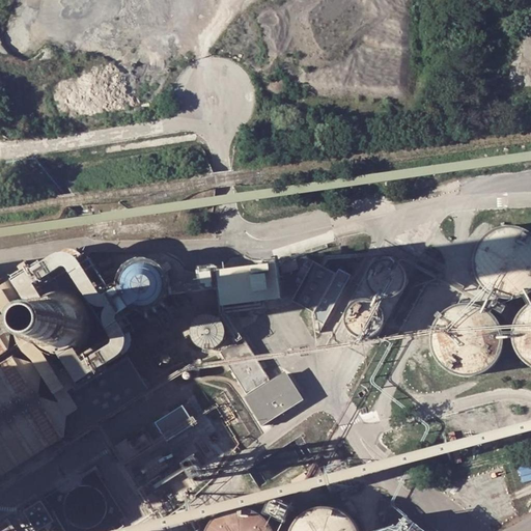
[(476,247),(474,252),(473,258),(472,263),(473,270),(474,275),(476,280),(479,284),(482,289),(486,292),(492,296),(497,298),(502,299),(508,300),(513,300),(519,298),(524,296),(529,292),(530,290),(530,234),(529,234),(525,231),(520,229),(513,227),(508,227),(503,227),(497,229),(492,231),(487,234),(483,238),(479,242),(476,247)]
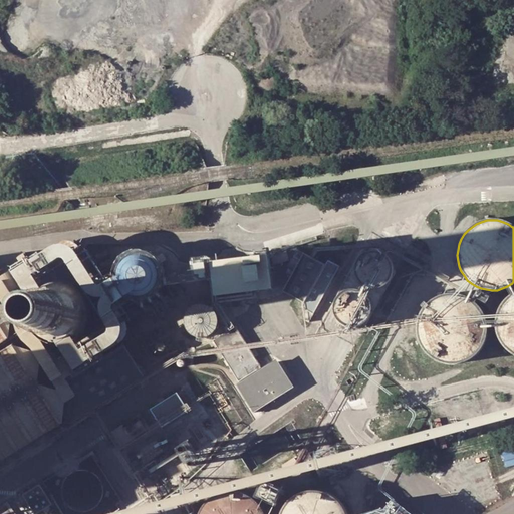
[(386,253),(381,251),(377,250),(374,250),(370,250),(366,251),(363,253),(360,256),(357,259),(356,263),(355,267),(355,271),(356,275),(358,278),(361,281),(362,283),(366,285),(370,286),(373,287),(377,287),(381,285),(386,284),(389,281),(391,278),(393,274),(394,270),(393,266),(393,262),(391,259),(389,256),(386,253)]
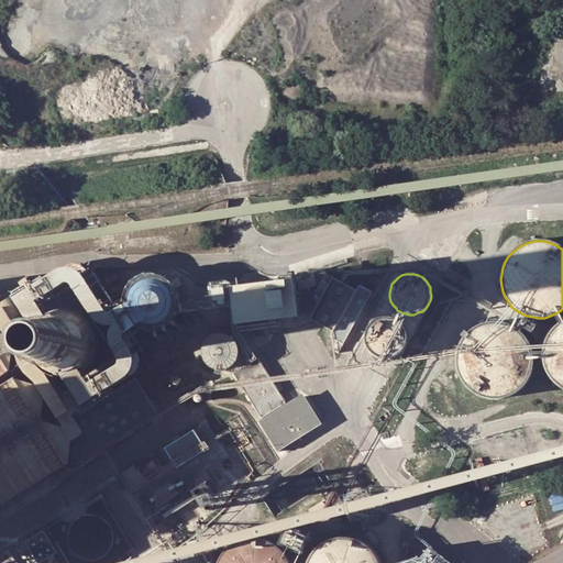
[(330,276),(312,320),(335,330),(333,337),(348,343),(370,288),(359,284),(357,287),(330,276)]
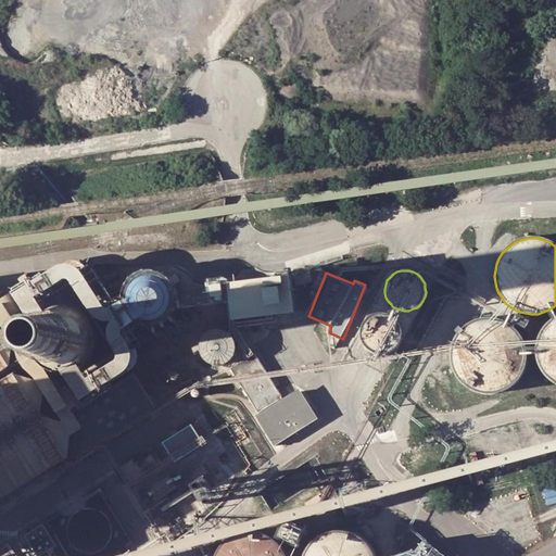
[(292,317),(289,278),(226,283),(229,323),(292,317)]
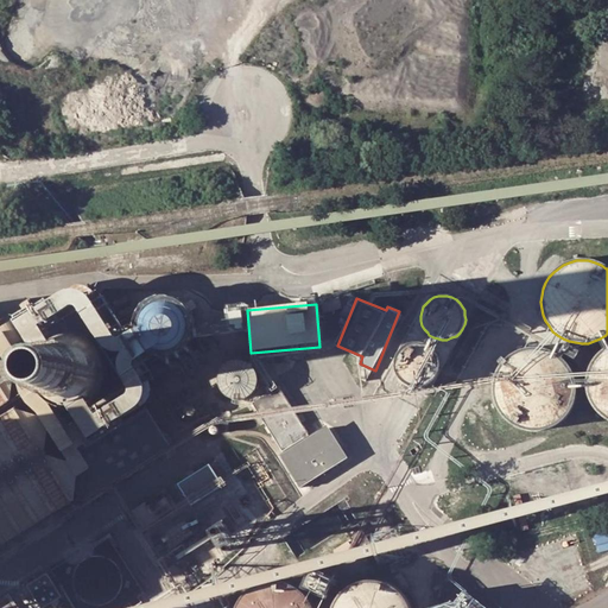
[(230,330),(244,327),(240,314),(227,317),(230,330)]
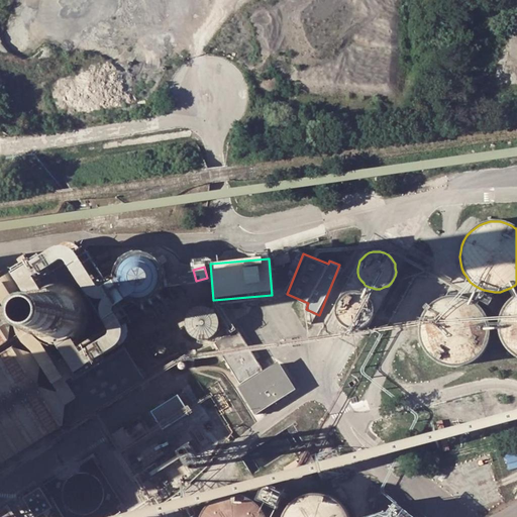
[(56,289),(47,294),(42,301),(39,309),(39,318),(41,327),(47,334),(55,339),(64,341),(73,340),(82,337),(88,330),(92,322),(94,314),(92,305),(88,297),(81,291),(73,288),(64,287),(56,289)]
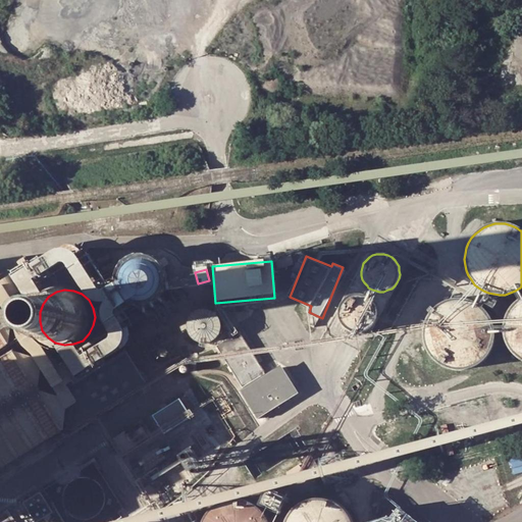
[(360,294),(357,294),(353,295),(350,296),(346,298),(343,301),(341,304),(340,308),(338,312),(340,316),(341,319),(343,323),(345,326),(348,328),(351,329),(355,331),(358,331),(362,330),(366,329),(370,327),(372,324),(375,321),(376,317),(377,313),(376,309),(375,306),(374,302),(371,299),(368,297),(364,295),(360,294)]
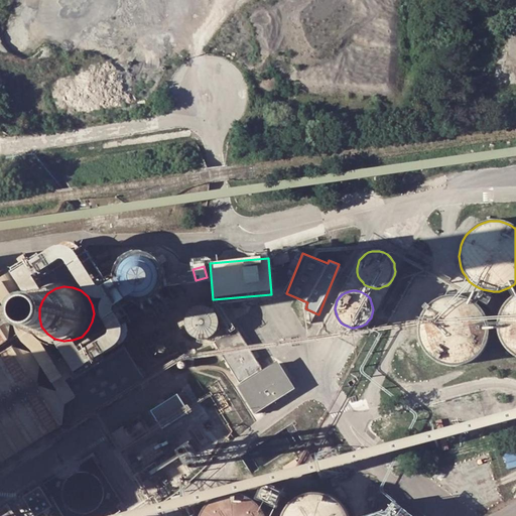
[(459,294),(453,293),(447,293),(441,295),(436,297),(431,299),(427,303),(423,307),(420,311),(418,316),(417,323),(416,328),(416,333),(417,339),(419,344),(422,349),(425,353),(429,357),(434,360),(439,362),(444,364),(450,364),(456,364),(462,363),(467,361),(471,358),(476,355),(479,350),(482,346),(484,341),(486,336),(486,330),(486,325),(485,319),(483,313),(481,309),(477,304),(473,301),(469,298),(464,295),(459,294)]
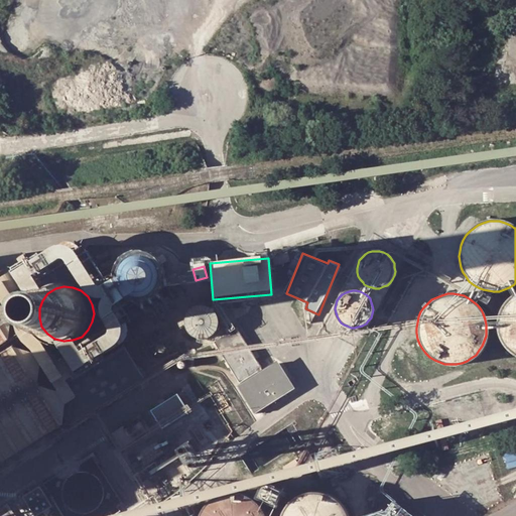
[(515,294),(513,296),(508,299),(504,303),(501,308),(499,312),(497,317),(496,324),(496,329),(497,335),(499,340),(501,345),(504,349),(508,353),(512,356),(515,358),(515,294)]
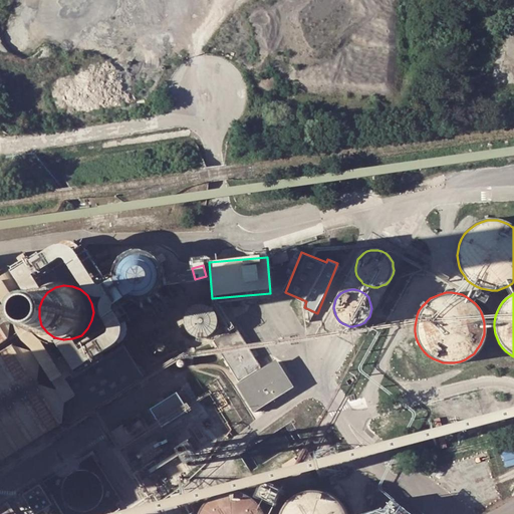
[(186,306),(188,336),(216,334),(215,304),(186,306)]
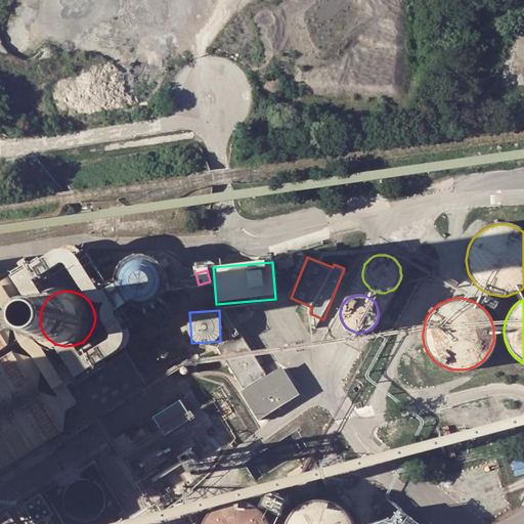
[(0,331),(0,350),(9,345),(0,331)]
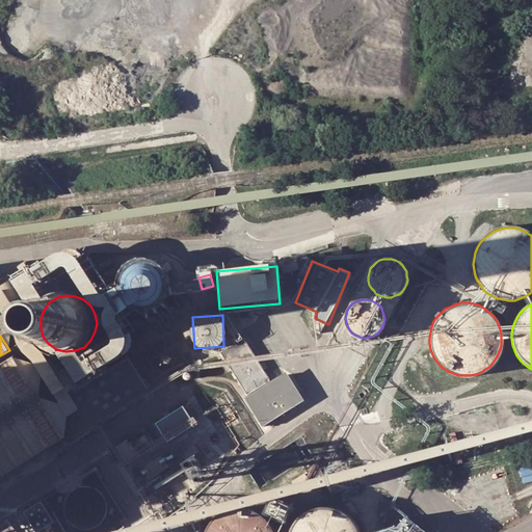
[(10,356),(0,363),(0,478),(63,437),(10,356)]
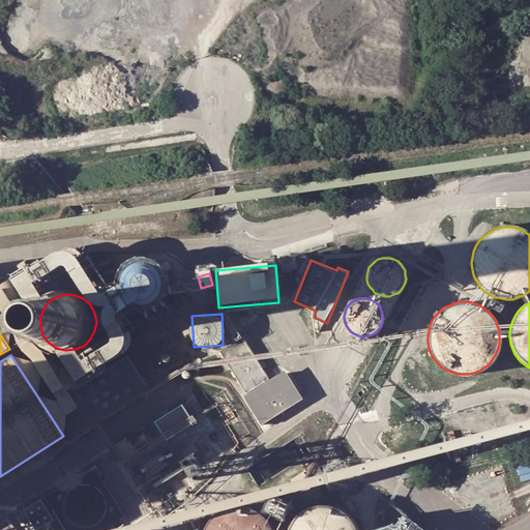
[(127,358),(52,408),(72,440),(149,391),(127,358)]
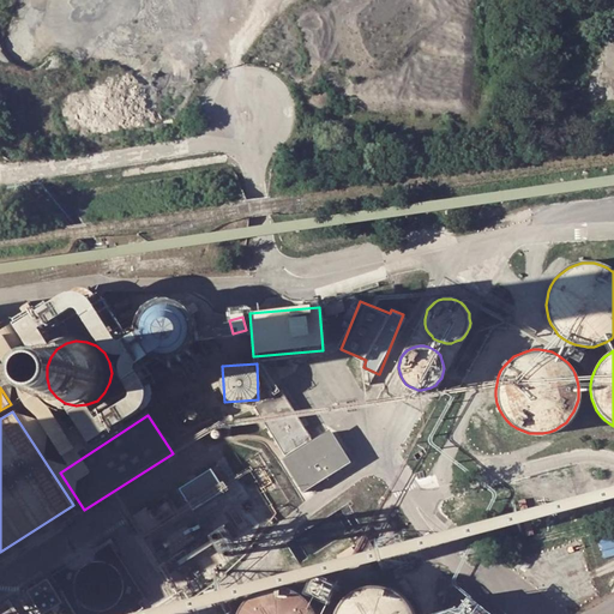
[(301,489),(351,464),(333,429),(283,455),(301,489)]
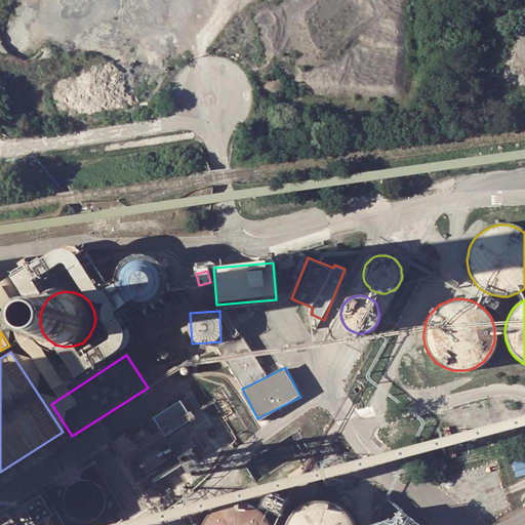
[(155,417),(165,433),(192,415),(180,399),(155,417)]
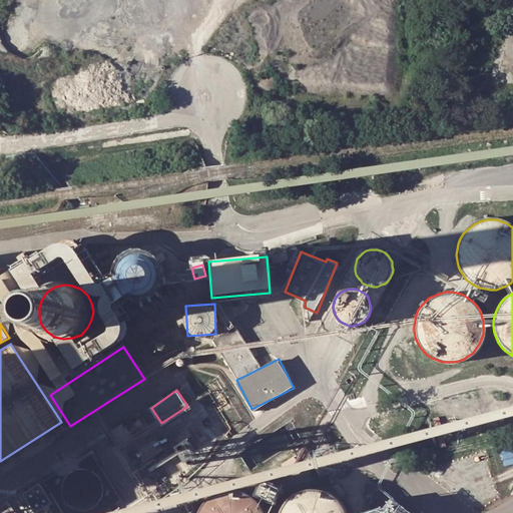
[(402,445),(417,443),(415,433),(401,435),(402,445)]
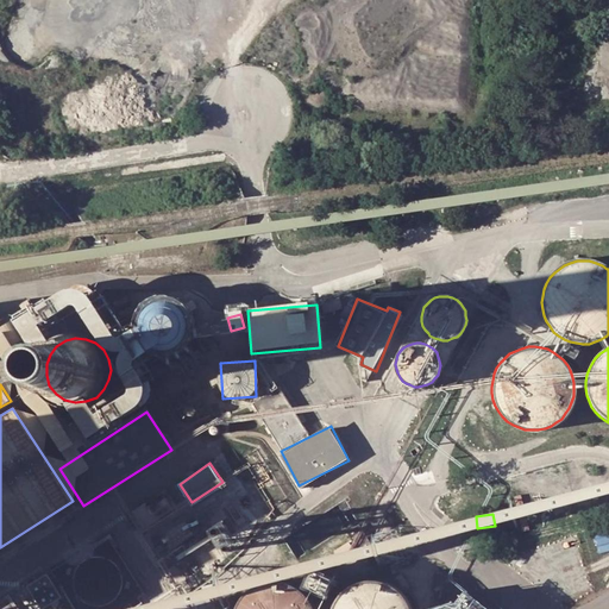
[(0,608),(37,608),(38,608),(37,607),(61,597),(49,569),(10,600),(0,600),(0,608)]
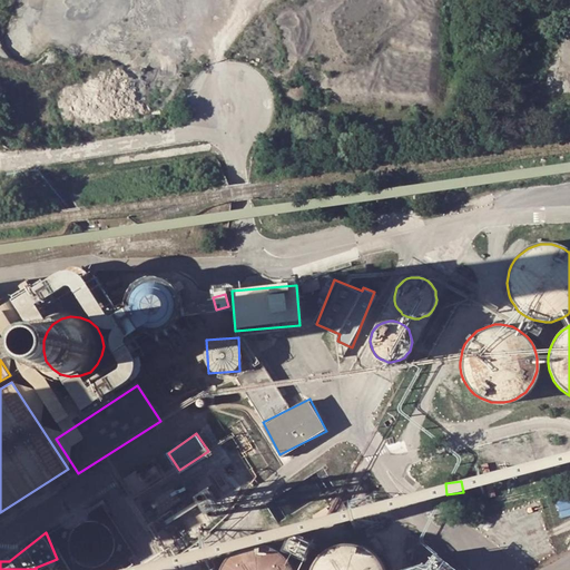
[(293,569),(293,567),(290,561),(286,557),(282,552),(277,549),(272,546),(266,543),(259,542),(254,542),(247,543),(242,544),(236,548),(231,551),(226,556),(223,560),(219,566),(217,569),(293,569)]
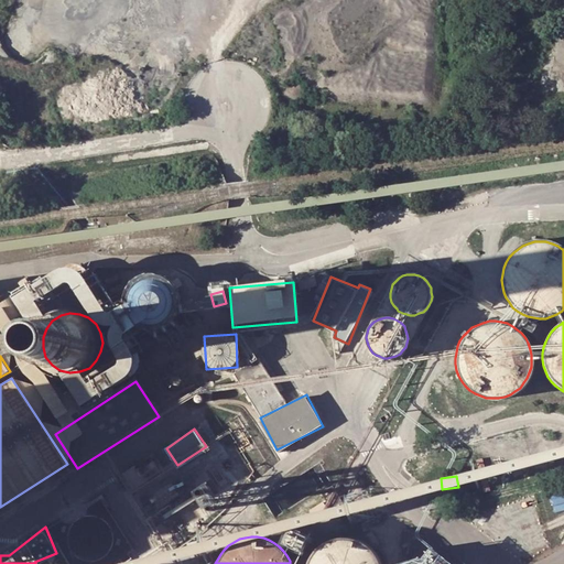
[(336,542),(331,543),(325,545),(318,549),(314,553),(311,557),(307,563),(306,563),(375,563),(371,559),(368,554),(364,550),(359,546),(354,544),(348,542),(342,542),(336,542)]
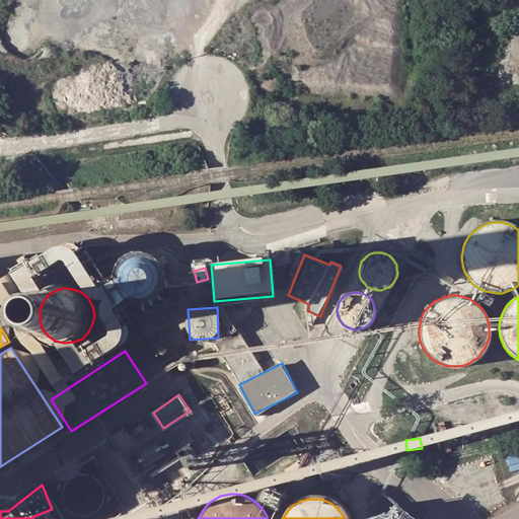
[(414,518),(396,504),(383,518),(414,518)]
